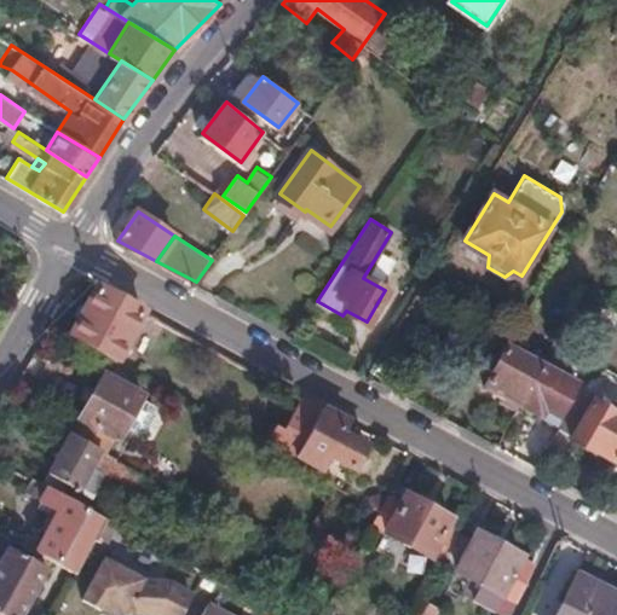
[(114,360),(142,311),(99,288),(71,336),(114,360)]
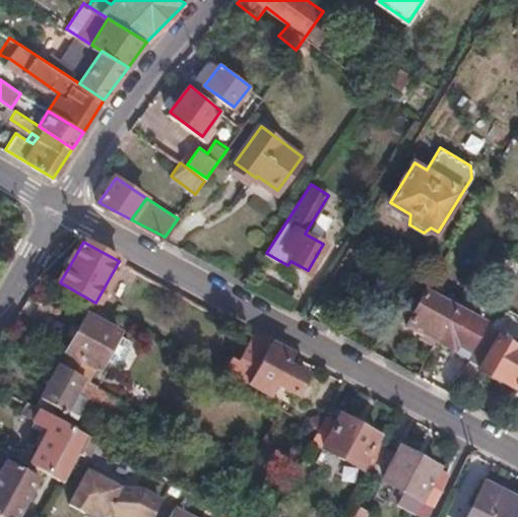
[(438,337),(456,303),(425,287),(406,320),(438,337)]
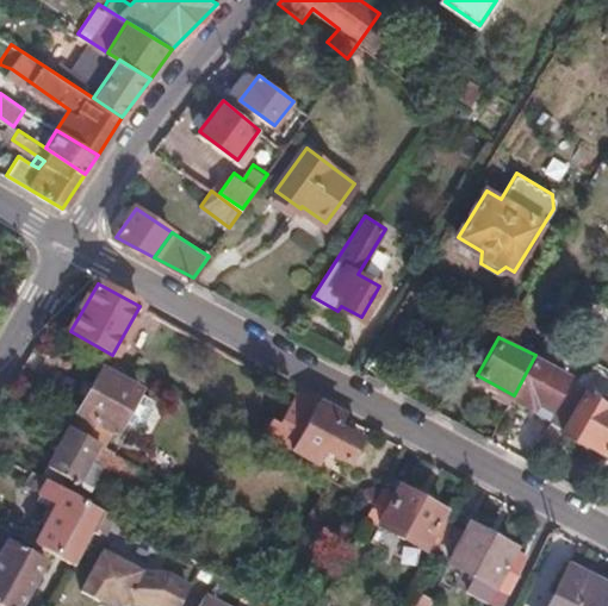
[(570,373),(535,355),(514,395),(547,413),(570,373)]
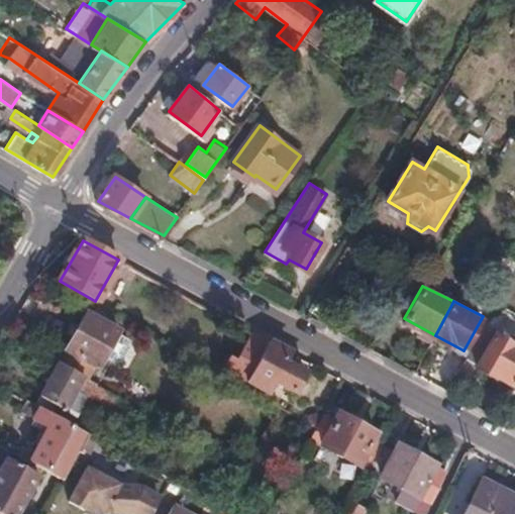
[(86,315),(60,363),(99,384),(106,372),(111,375),(130,339),(113,329),(121,315),(99,303),(92,317),(86,315)]
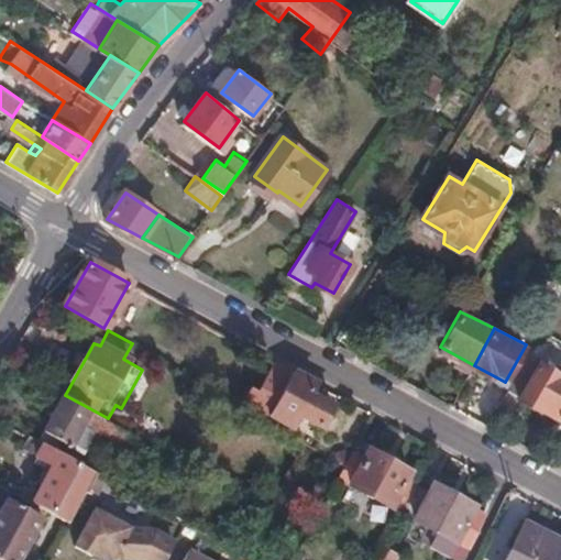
[(560,374),(528,355),(508,390),(518,395),(517,397),(539,409),(541,406),(558,414),(560,409),(560,374)]
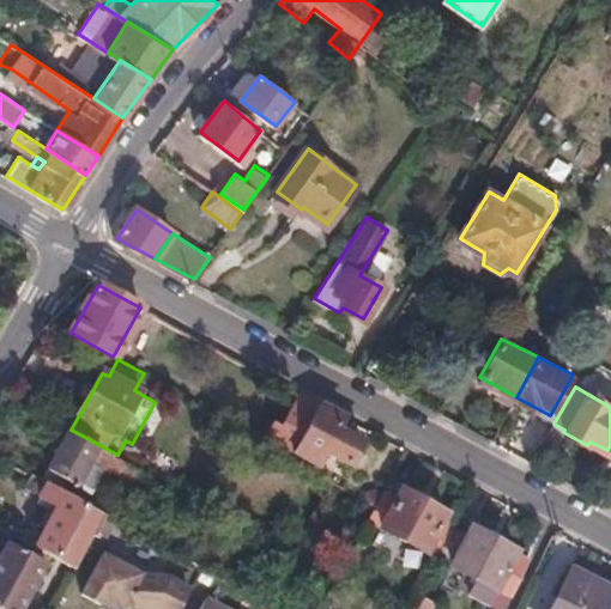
[(265,439),(291,454),(292,451),(319,403),(300,393),(282,424),(274,420),(265,439)]
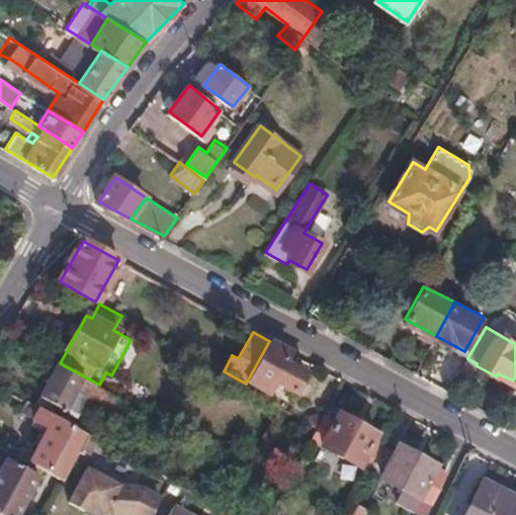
[(286,361),(291,352),(269,341),(247,381),(269,394),(275,381),(294,392),(306,371),(286,361)]
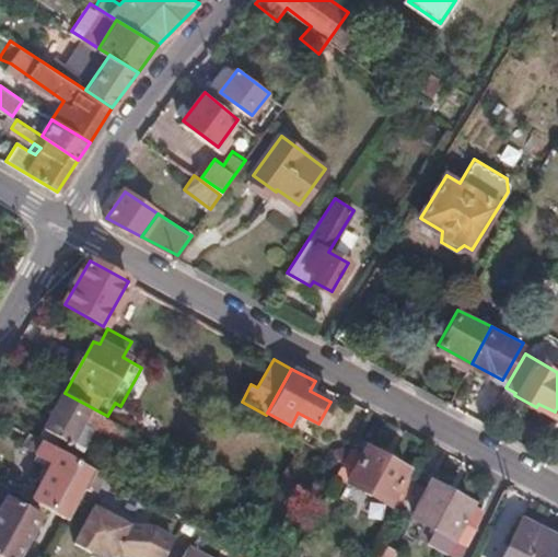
[(120,444),(129,428),(107,416),(65,393),(44,428),(72,443),(83,425),(120,444)]
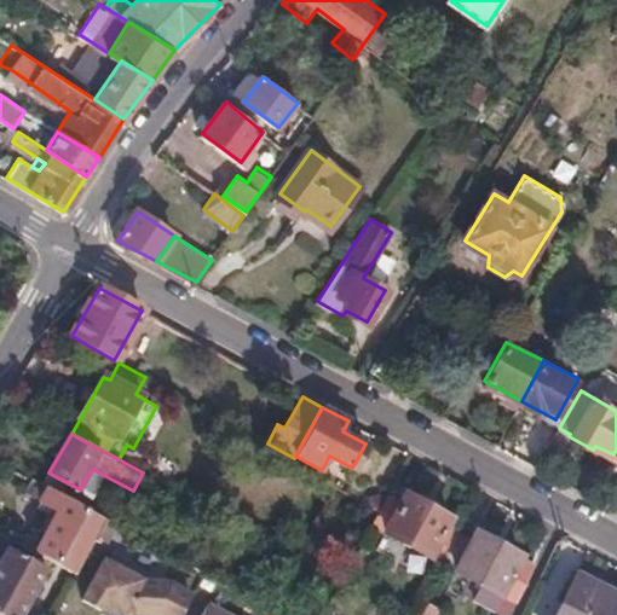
[(42,483),(74,500),(80,489),(48,473),(42,483)]
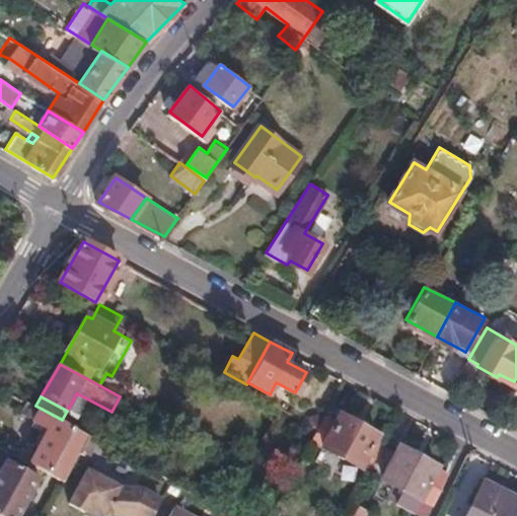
[(48,428),(28,461),(52,474),(65,448),(76,428),(62,420),(35,406),(27,401),(20,413),(48,428)]
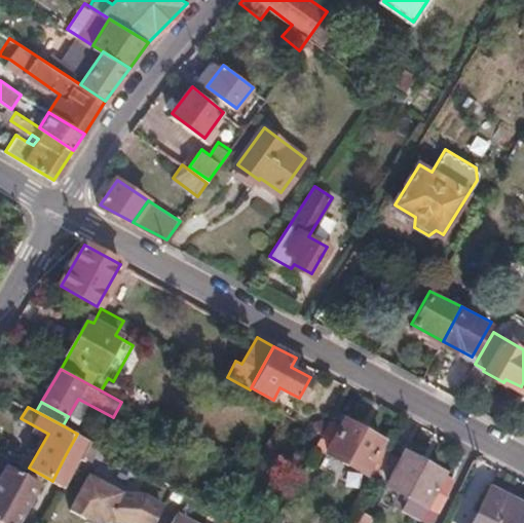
[(310,427),(322,435),(328,423),(322,419),(314,420),(310,427)]
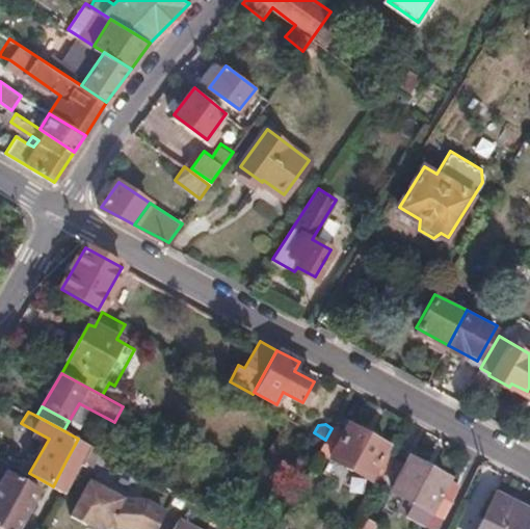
[(319,451),(379,484),(394,458),(383,451),(387,445),(348,425),(344,431),(334,425),(332,428),(325,440),(319,451)]
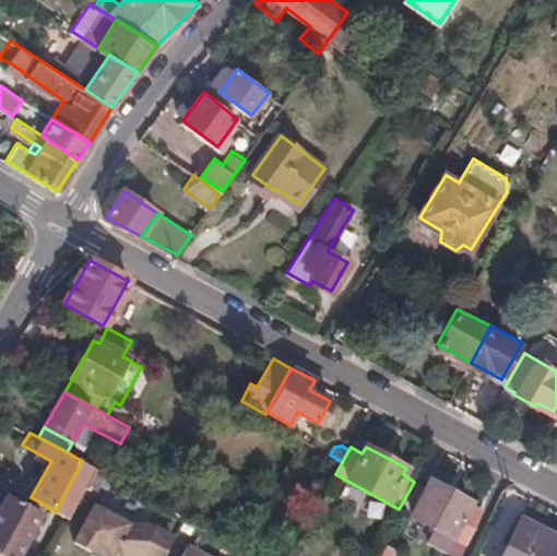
[(83,491),(87,493),(99,471),(82,461),(70,483),(83,491)]
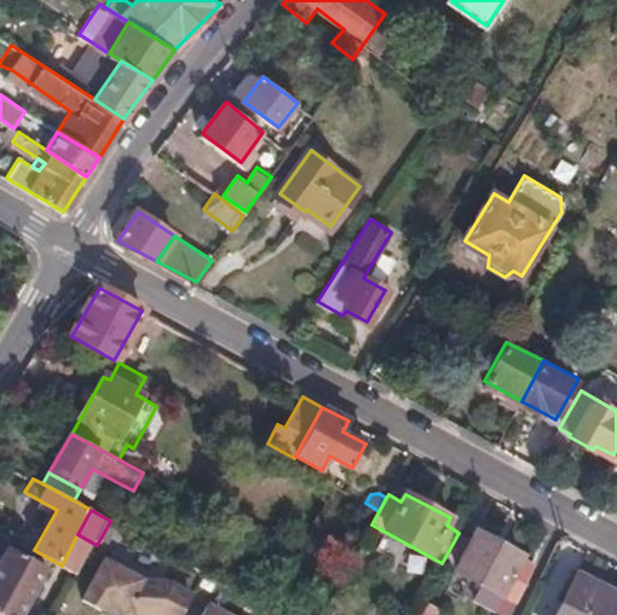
[(449,585),(503,614),(507,614),(531,564),(520,558),(522,556),(477,532),(472,540),(459,533),(442,563),(456,572),(449,585)]
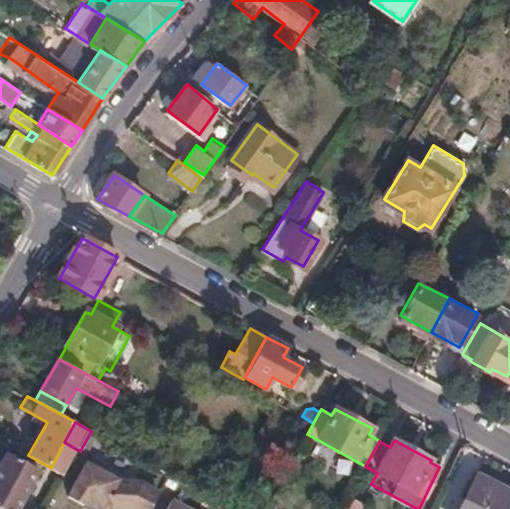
[(62,474),(76,449),(64,442),(51,468),(62,474)]
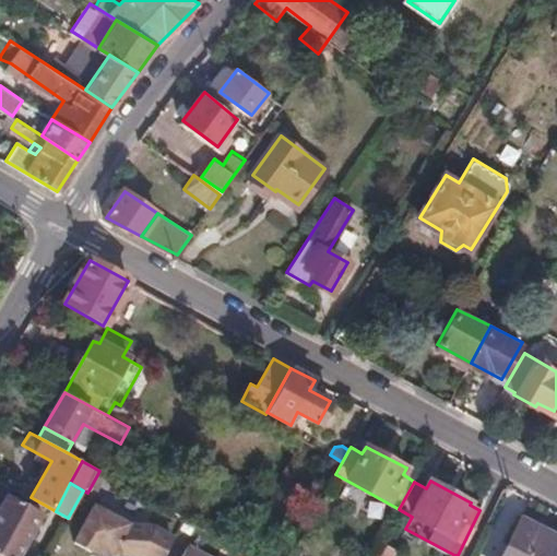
[(19,555),(43,515),(7,495),(0,507),(0,554),(3,555),(19,555)]
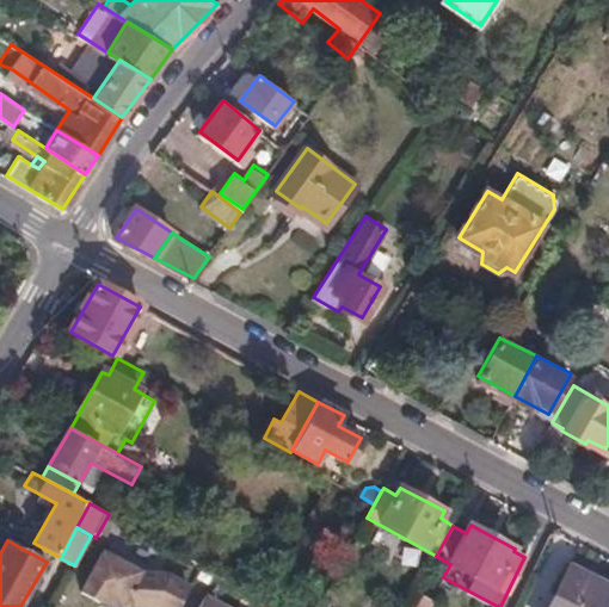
[(182,606),(196,582),(176,573),(148,571),(106,551),(86,592),(106,602),(109,598),(127,606),(129,606),(131,605),(157,606),(182,606)]
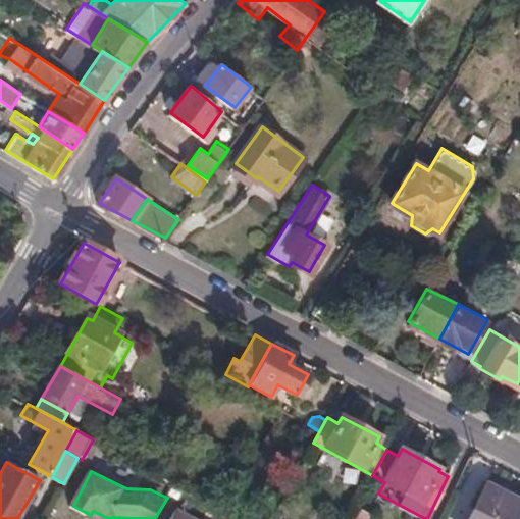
[(514,518),(519,509),(519,498),(488,482),(469,518),(514,518)]
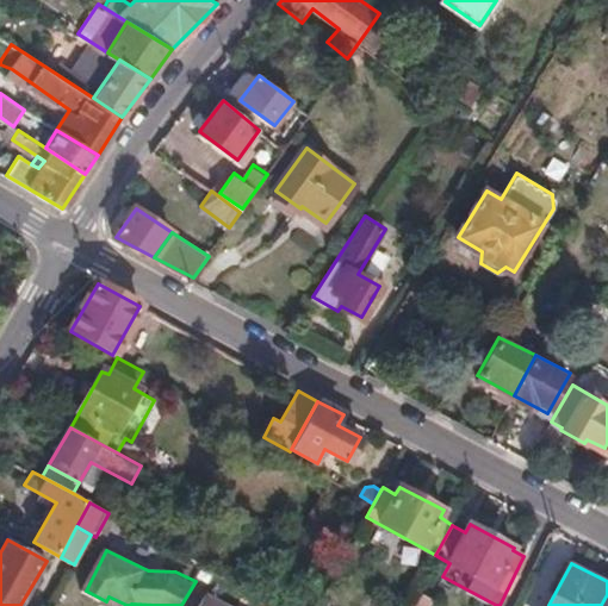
[(416,589),(408,605),(426,605),(430,598),(416,589)]
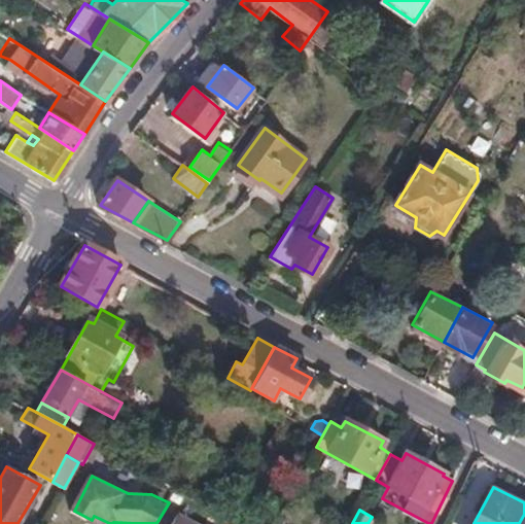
[(203,523),(181,512),(173,523),(203,523)]
